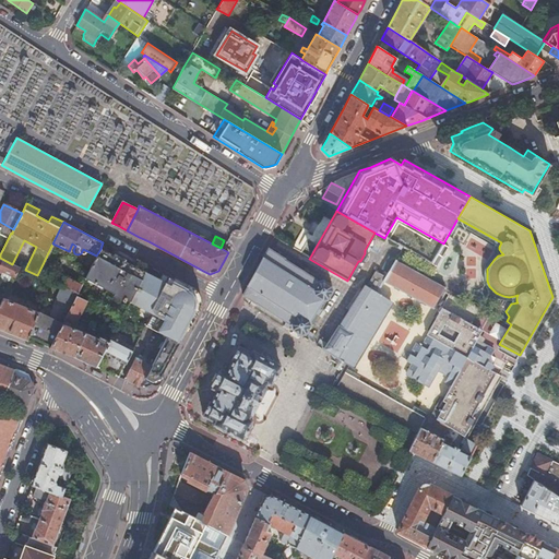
[(100,249),(96,256),(85,278),(123,298),(122,300),(125,301),(126,299),(130,301),(145,272),(100,249)]
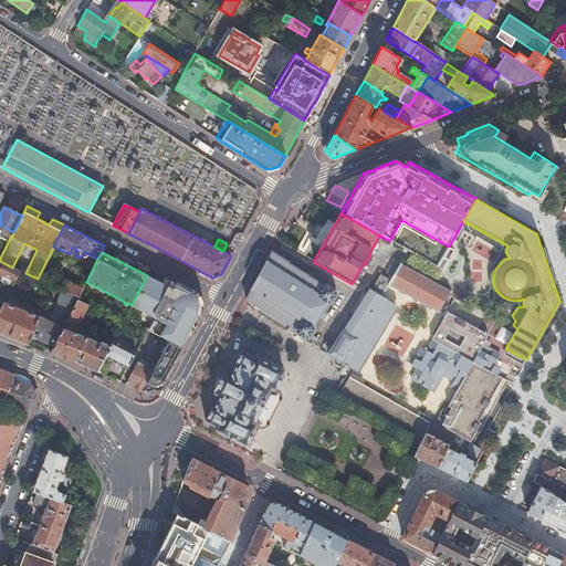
[(287,262),(271,252),(266,260),(265,260),(258,274),(250,290),(251,290),(245,299),(260,307),(289,325),(286,329),(291,333),(293,328),(294,329),(295,332),(295,333),(304,338),(307,337),(308,338),(314,329),(313,329),(313,326),(326,304),(329,303),(331,303),(336,294),(335,293),(335,290),(326,284),(325,284),(323,285),(286,263),(287,262)]
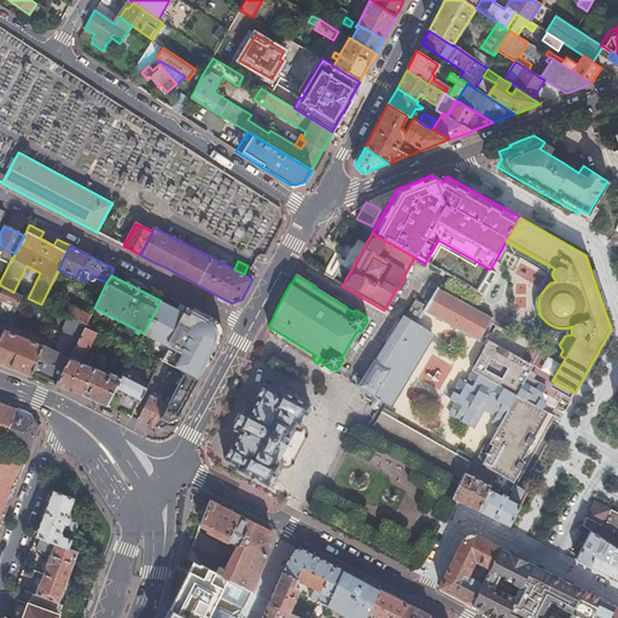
[(0,285),(0,299),(12,304),(0,327),(4,330),(16,307),(22,296),(13,292),(0,285)]
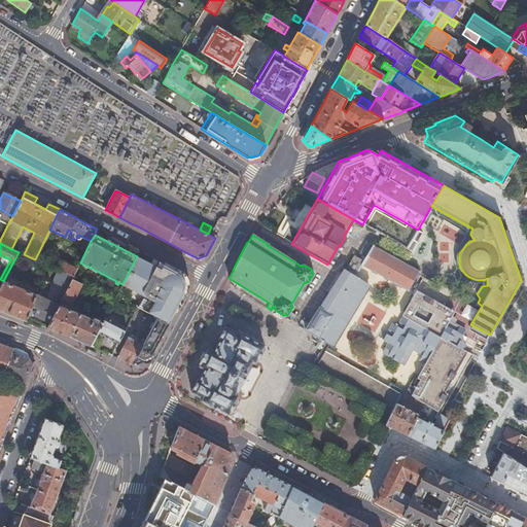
[(407,290),(418,270),(373,245),(365,257),(362,255),(360,258),(354,255),(345,269),(344,268),(343,269),(320,307),(318,308),(305,328),(305,329),(311,332),(320,339),(316,346),(320,349),(322,345),(324,347),(327,343),(334,347),(371,284),(355,275),(360,265),(407,290)]
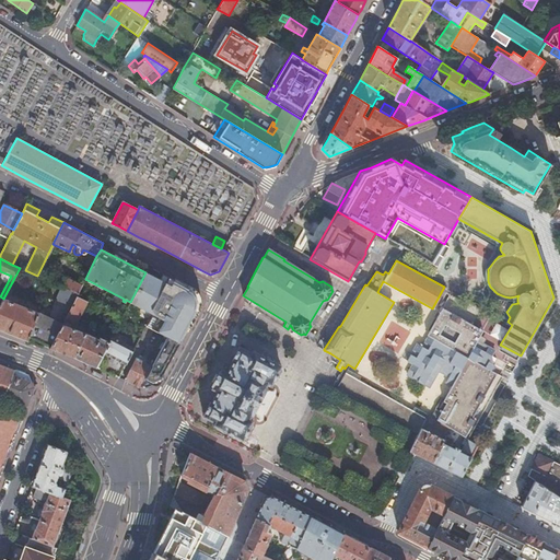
[(146,272),(130,302),(151,313),(150,316),(153,318),(149,327),(153,329),(167,337),(179,343),(183,338),(199,306),(199,304),(199,302),(198,300),(198,298),(197,295),(196,294),(195,292),(195,291),(162,273),(159,279),(146,272)]
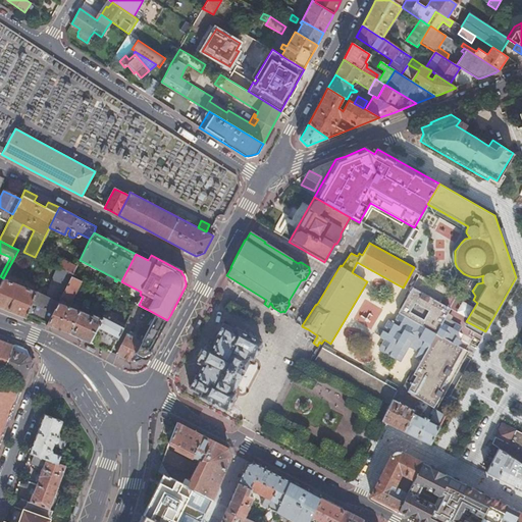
[(59,258),(55,266),(58,267),(64,270),(72,273),(76,266),(59,258)]
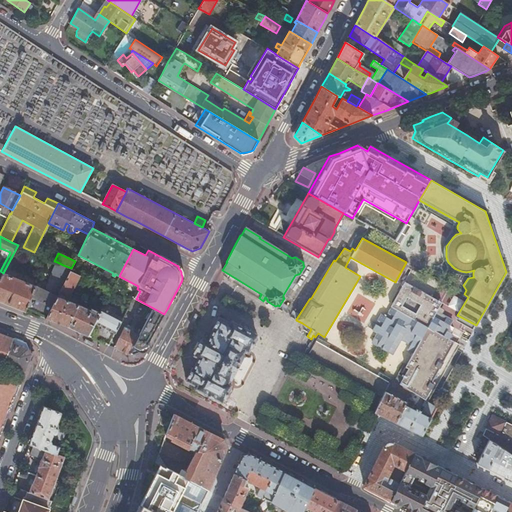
[(63,265),(57,262),(51,274),(58,277),(63,265)]
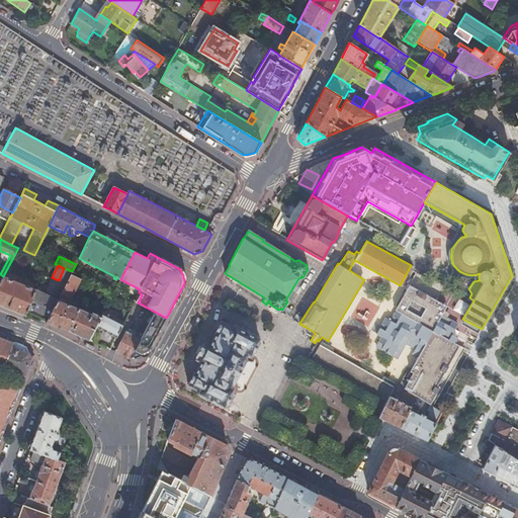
[(59,280),(66,283),(71,274),(72,271),(64,268),(59,280)]
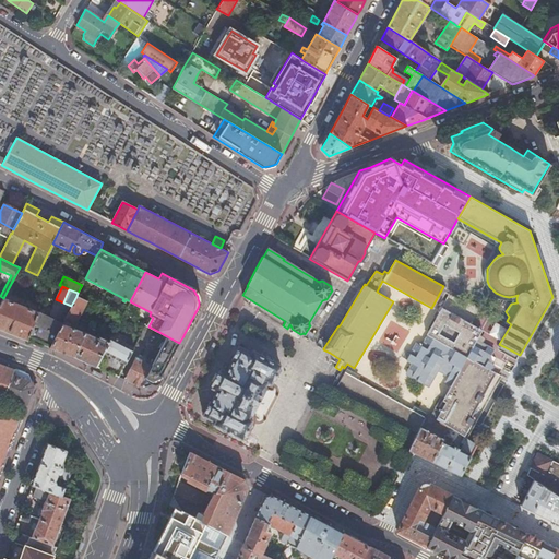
[(50,346),(49,348),(75,357),(96,367),(103,353),(109,341),(100,336),(99,339),(88,334),(73,329),(87,301),(76,296),(71,306),(62,323),(50,346)]
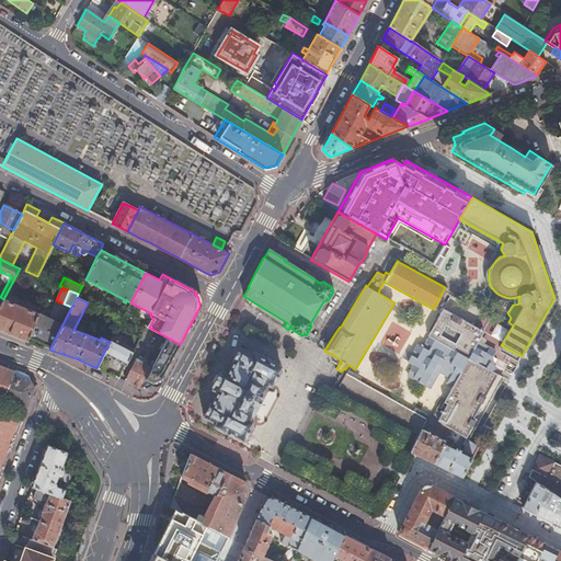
[(0,305),(0,330),(29,342),(30,338),(39,313),(3,299),(0,305)]
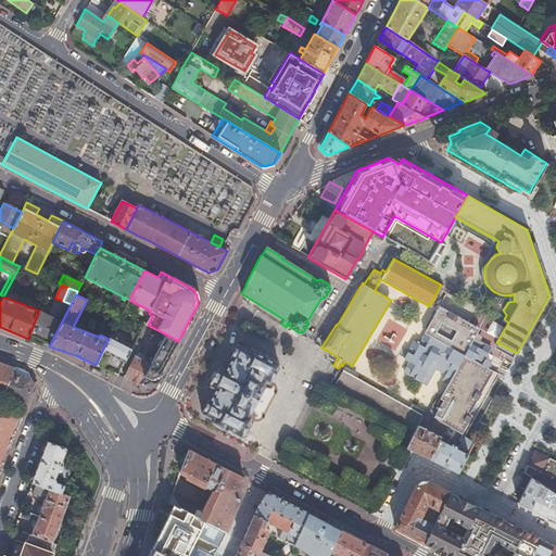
[(283,319),(255,302),(252,306),(280,325),(281,324),(283,319)]
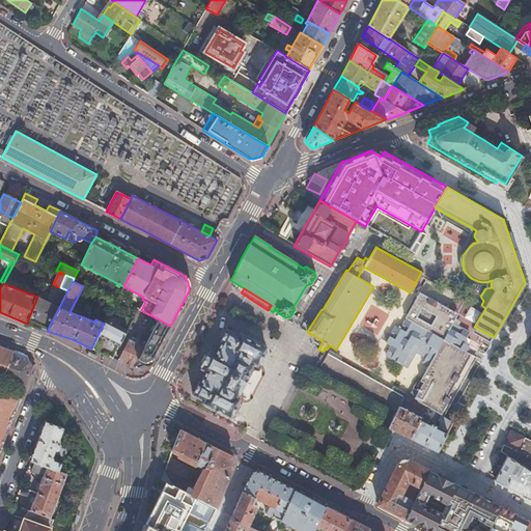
[(426,407),(441,416),(450,398),(453,400),(474,363),(477,357),(460,347),(463,342),(468,345),(471,340),(466,337),(469,332),(453,323),(458,313),(418,291),(413,301),(414,302),(404,317),(406,318),(400,329),(395,326),(389,336),(384,334),(381,339),(391,345),(386,356),(407,367),(416,353),(425,358),(423,363),(428,366),(420,382),(423,383),(414,399),(418,401),(426,407)]
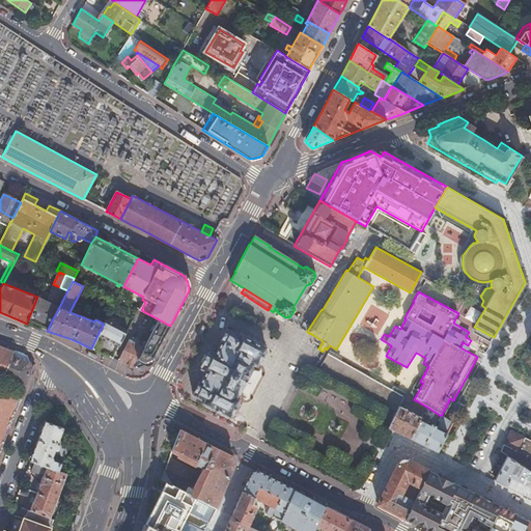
[(37,297),(28,319),(48,329),(59,307),(37,297)]
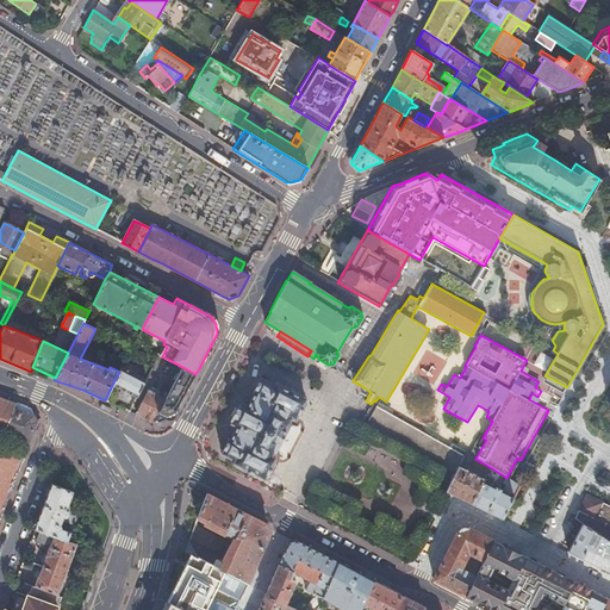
[(549,367),(556,355),(545,347),(536,360),(549,367)]
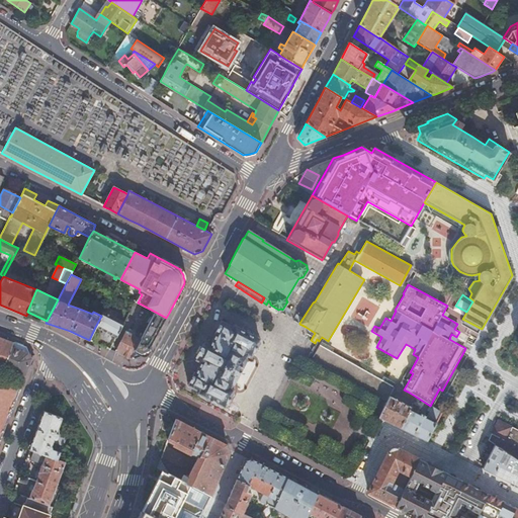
[(361,297),(352,318),(368,325),(377,306),(361,297)]
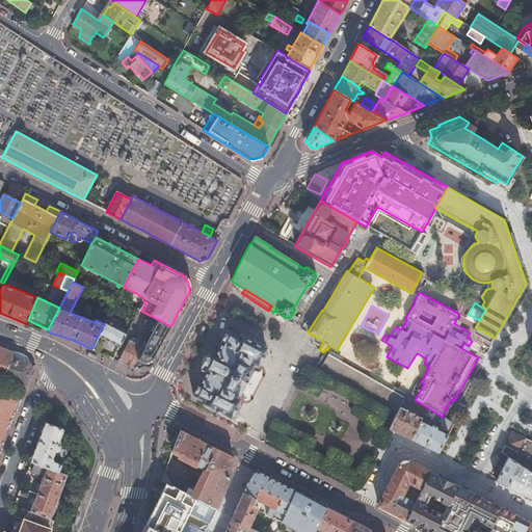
[(141,311),(138,310),(131,322),(139,325),(145,313),(141,311)]
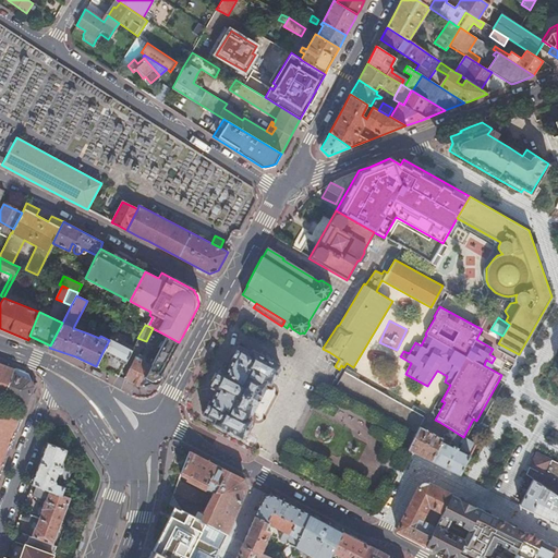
[(109,340),(102,352),(109,355),(108,358),(114,361),(116,359),(124,363),(134,344),(129,341),(126,344),(111,336),(109,340)]
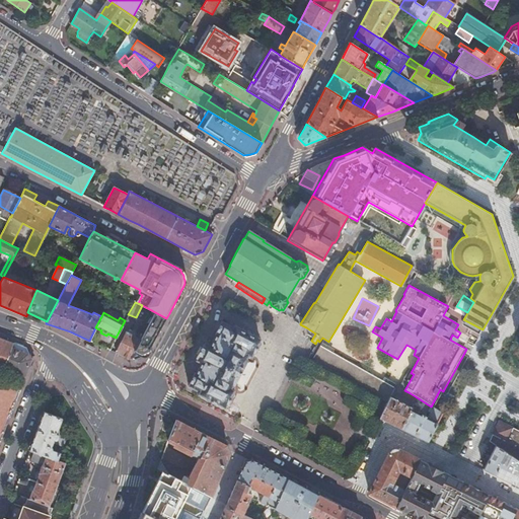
[(157,336),(166,318),(155,312),(141,340),(130,359),(133,361),(142,357),(148,352),(157,336)]
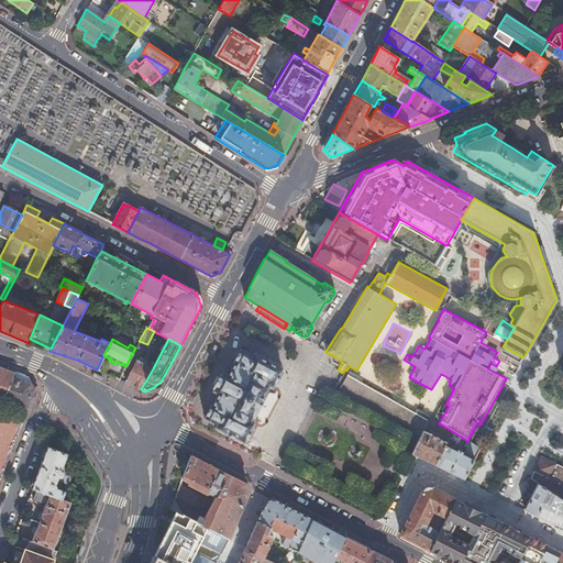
[(216,426),(214,428),(243,442),(245,440),(246,440),(253,427),(252,427),(254,423),(251,421),(252,418),(254,418),(268,389),(267,389),(269,385),(273,387),(274,384),(275,384),(282,371),(283,367),(254,353),(253,355),(240,349),(233,363),(234,364),(229,375),(222,372),(221,374),(220,374),(213,388),(213,389),(212,392),(218,395),(213,405),(212,405),(205,419),(216,426)]
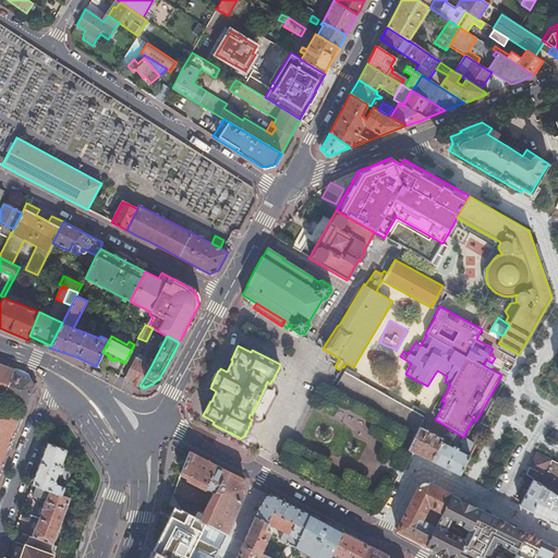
[(135,356),(124,379),(140,386),(152,365),(135,356)]
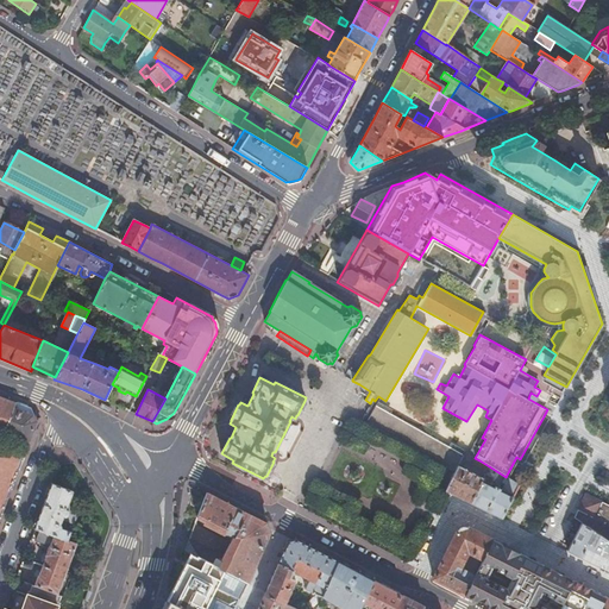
[(0,520),(25,453),(0,444),(0,429),(30,441),(38,421),(26,406),(0,395),(0,520)]
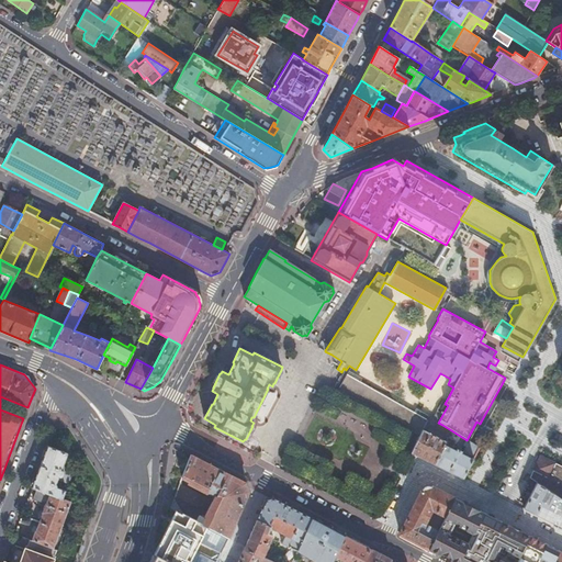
[(419,436),(427,420),(347,374),(338,390),(419,436)]
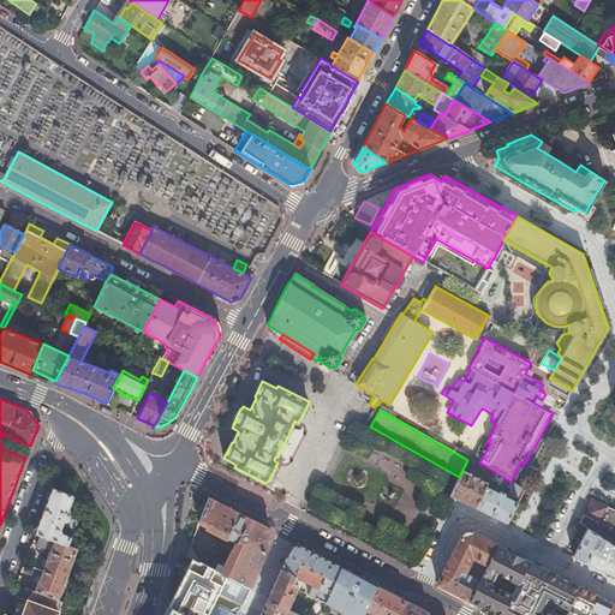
[(451,495),(452,496),(475,507),(488,483),(466,472),(469,469),(470,467),(477,471),(481,471),(484,465),(479,463),(470,455),(467,460),(459,477),(451,495)]
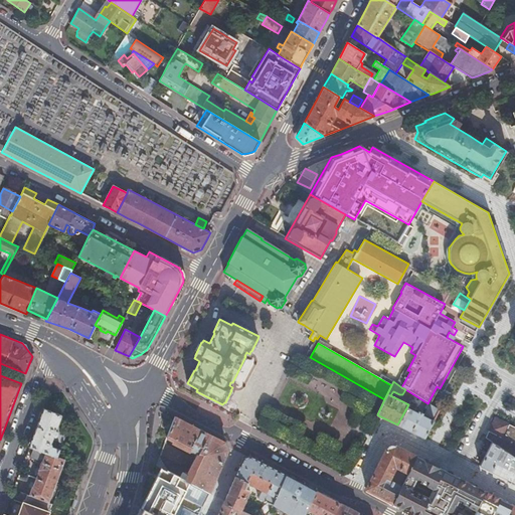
[(437,386),(427,403),(430,404),(440,388),(437,386)]
